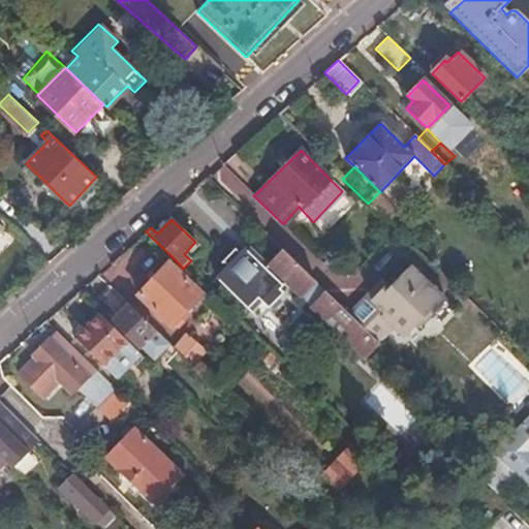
[(364,359),(365,358),(378,344),(346,312),(308,276),(274,244),(261,257),(248,244),(245,247),(240,252),(237,249),(232,245),(219,259),(226,266),(228,268),(222,273),(221,272),(214,278),(246,309),(248,307),(252,311),(261,301),(268,307),(281,293),(278,290),(285,283),(364,359)]
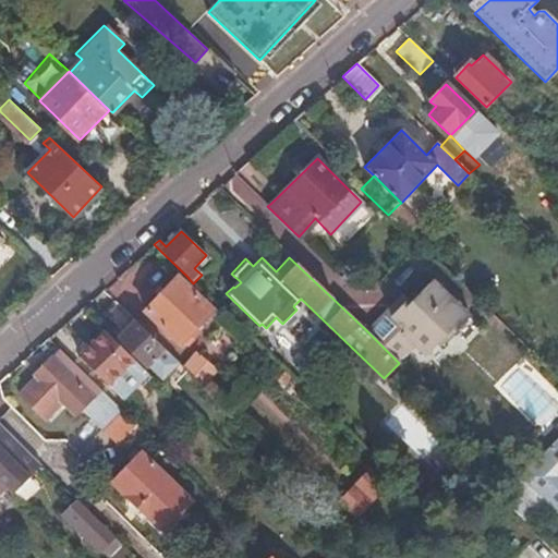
[(194,294),(198,289),(193,283),(186,276),(181,282),(177,278),(144,312),(178,344),(210,312),(194,294)]
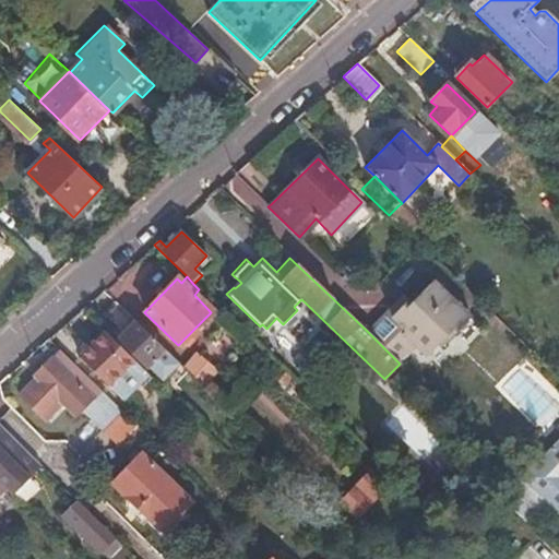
[(366,330),(400,364),(413,348),(424,358),(436,346),(438,347),(468,318),(431,282),(414,298),(409,295),(394,310),(389,307),(366,330)]
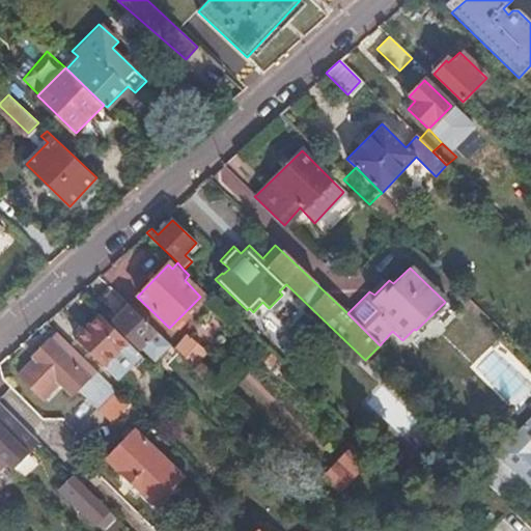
[(156,331),(110,286),(99,299),(118,317),(114,323),(139,347),(156,331)]
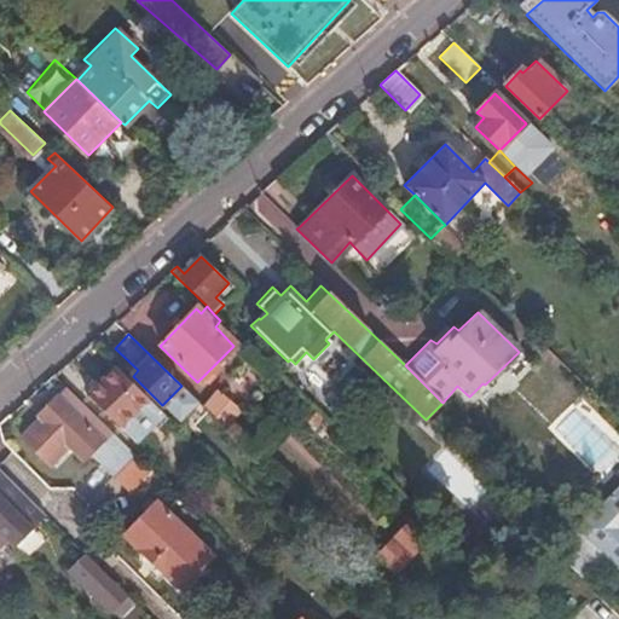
[(322,386),(331,370),(311,358),(302,375),(322,386)]
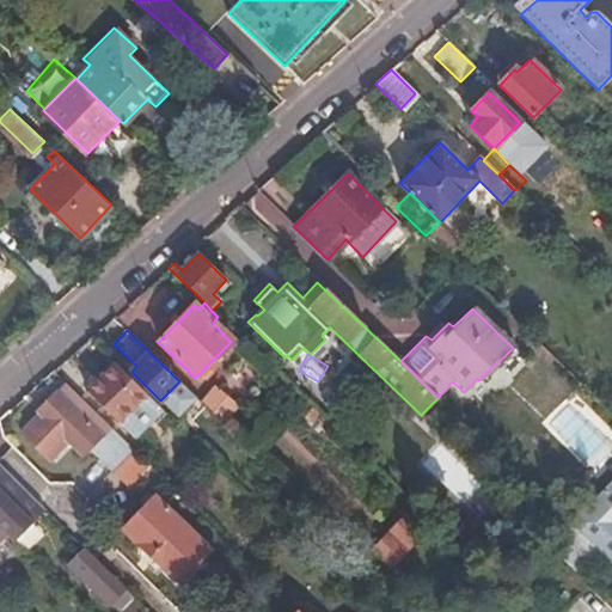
[(147,395),(115,362),(87,391),(120,423),(136,438),(161,409),(147,395)]
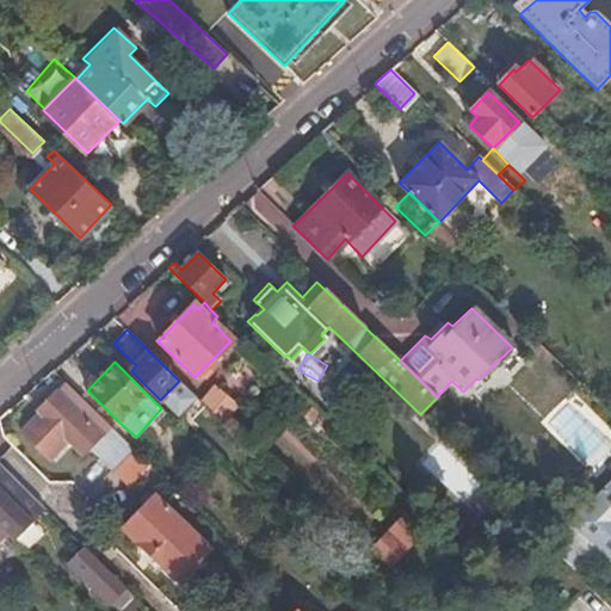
[(150,467),(71,388),(62,397),(57,393),(38,412),(41,414),(22,433),(39,450),(59,432),(68,442),(84,457),(91,450),(129,488),(150,467)]
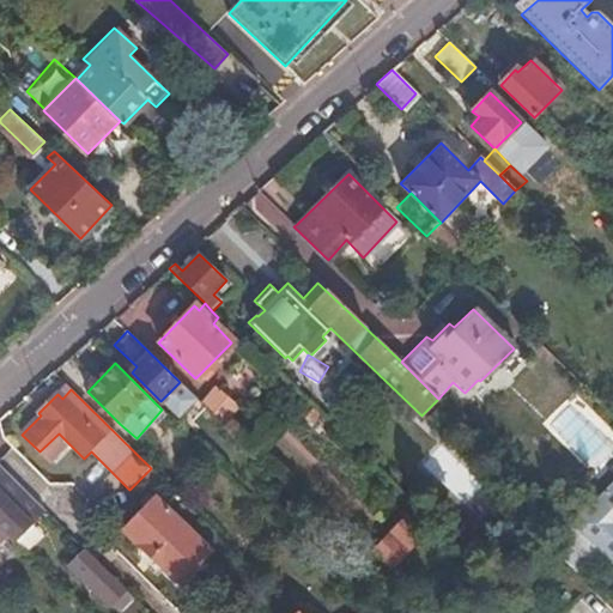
[(202,405),(222,423),(235,408),(217,389),(202,405)]
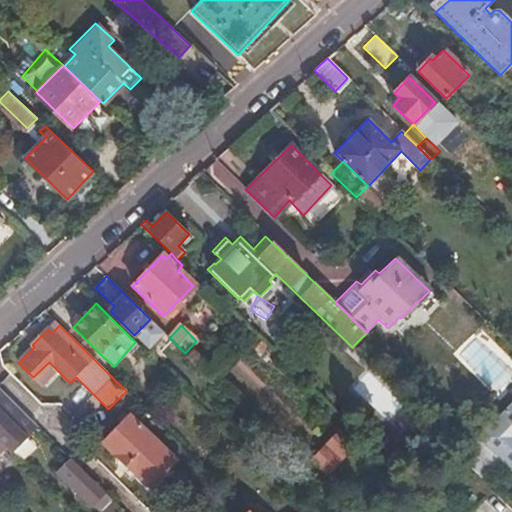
[(49,362),(33,377),(41,386),(57,370),(49,362)]
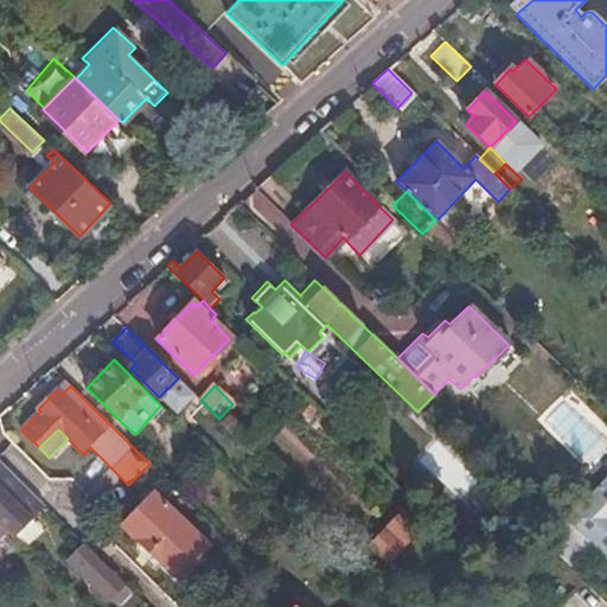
[(606,452),(601,447),(585,464),(598,477),(606,466),(606,452)]
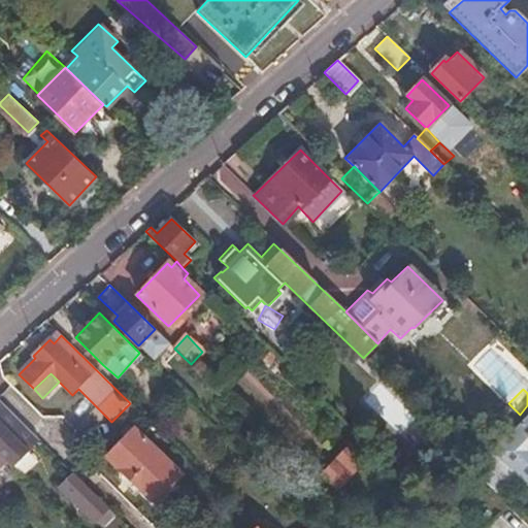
[(0,407),(0,454),(2,457),(15,470),(41,442),(3,405),(0,407)]
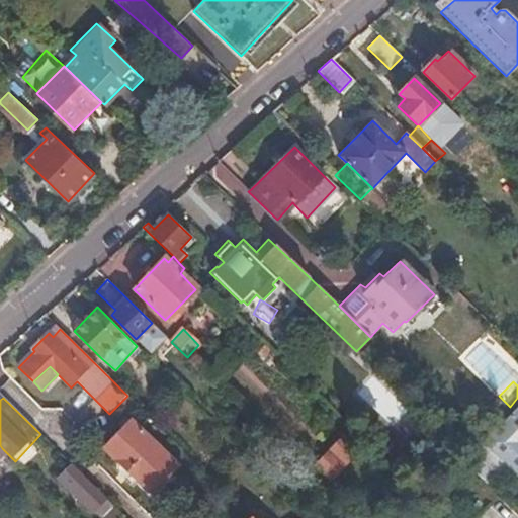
[(517,405),(481,443),(506,468),(517,479),(517,405)]
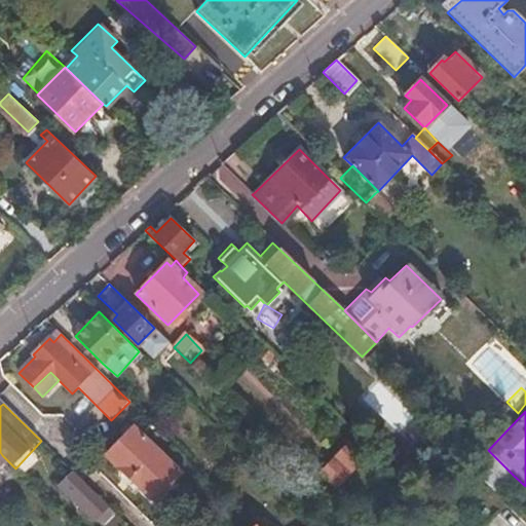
[(133,425),(106,452),(120,466),(122,464),(143,485),(141,486),(153,498),(179,471),(133,425)]
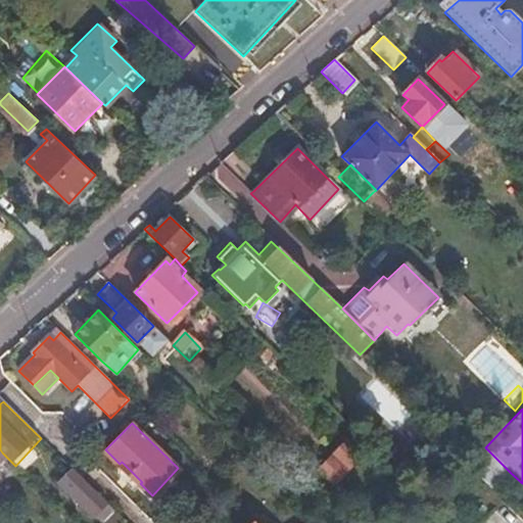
[(358,462),(365,455),(348,439),(319,471),(334,485),(358,462)]
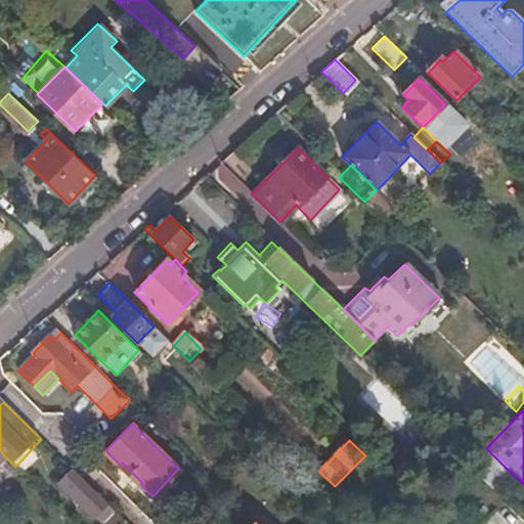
[(512,474),(486,448),(472,471),(493,492),(512,474)]
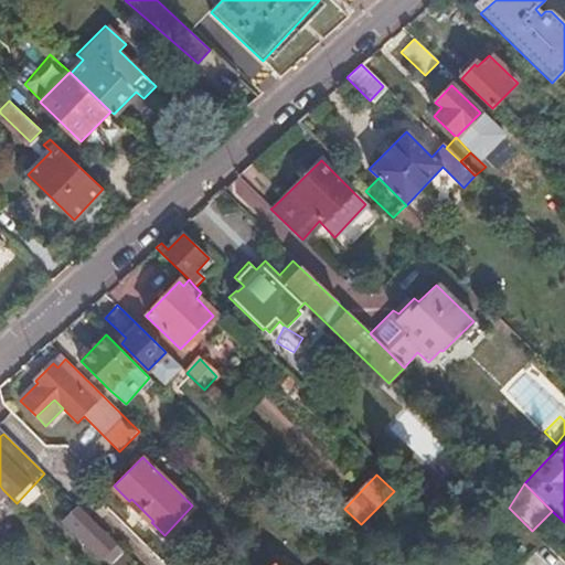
[(129,501),(114,486),(109,490),(125,505),(129,501)]
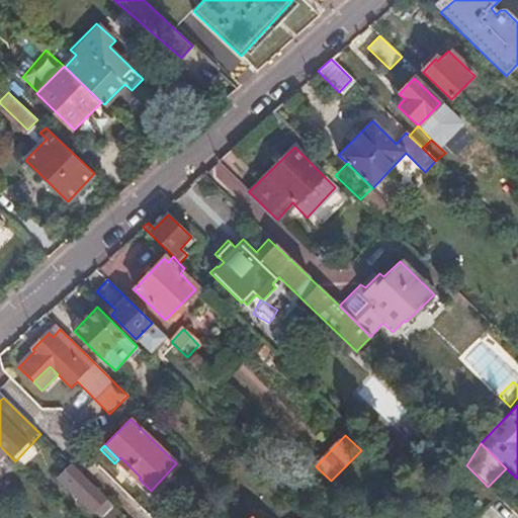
[(100,517),(112,506),(72,465),(60,478),(98,517),(100,517)]
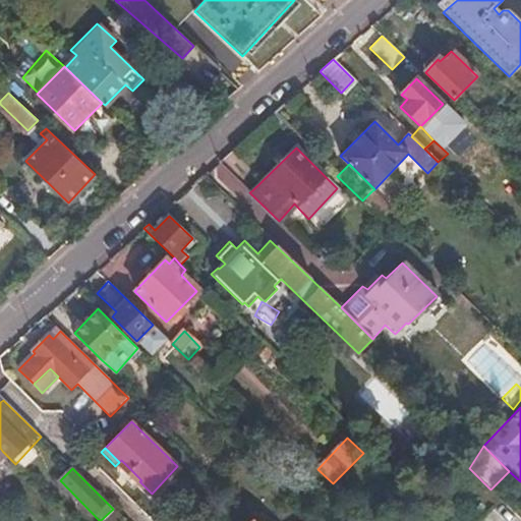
[(148,498),(152,494),(139,481),(135,485),(148,498)]
